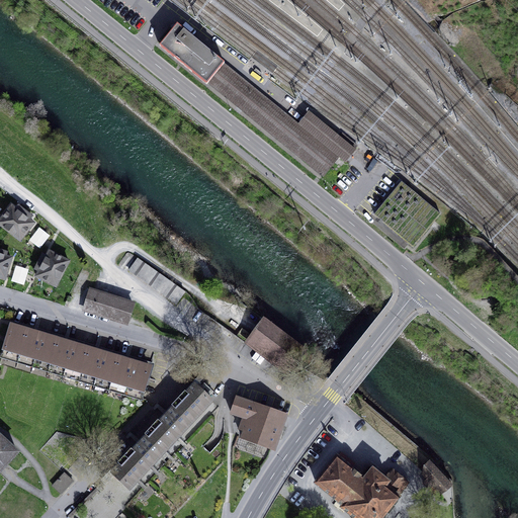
[(226,64),(177,24),(164,41),(159,47),(182,65),(207,86),(209,84),(217,91),(242,111),(324,178),(340,158),(346,164),(348,161),(354,154),(356,151),(355,150),(358,146),(343,134),(340,137),(309,111),(298,124),(258,91),(234,71),(226,64)]
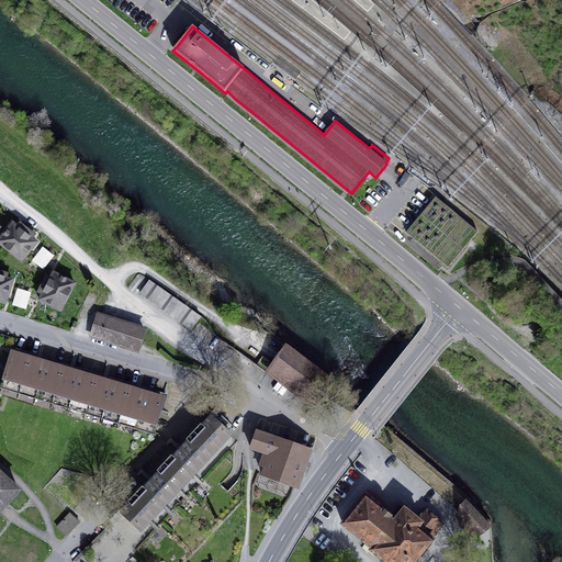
[(0,244),(10,251),(27,231),(20,225),(18,227),(13,224),(0,239),(0,244)]
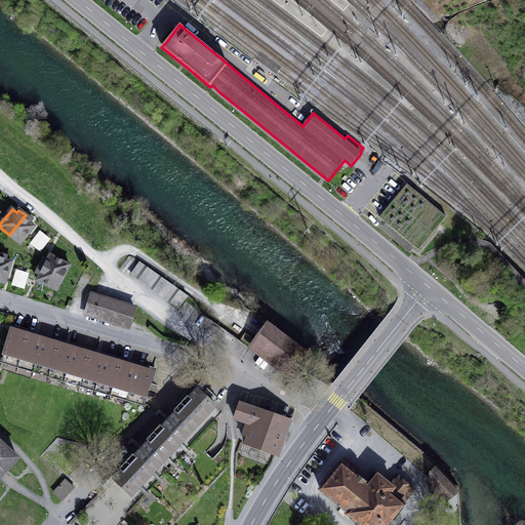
[(30,224),(33,220),(26,215),(9,235),(21,244),(35,227),(30,224)]
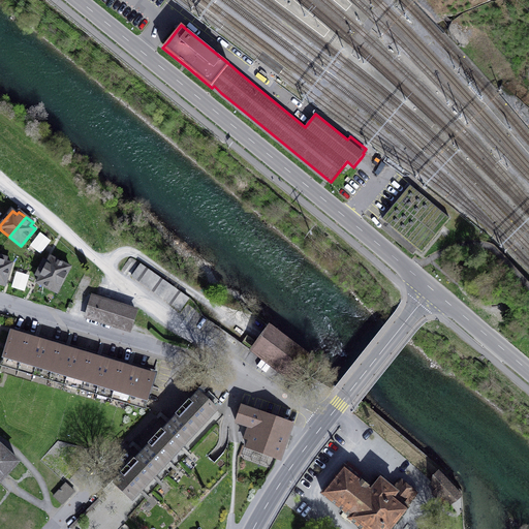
[(33,244),(43,252),(54,239),(43,230),(33,244)]
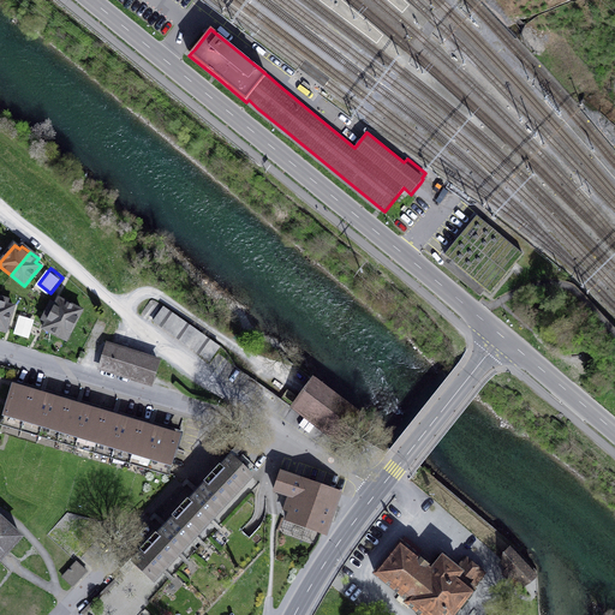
[(7,305),(9,302),(0,298),(0,329),(6,333),(13,308),(7,305)]
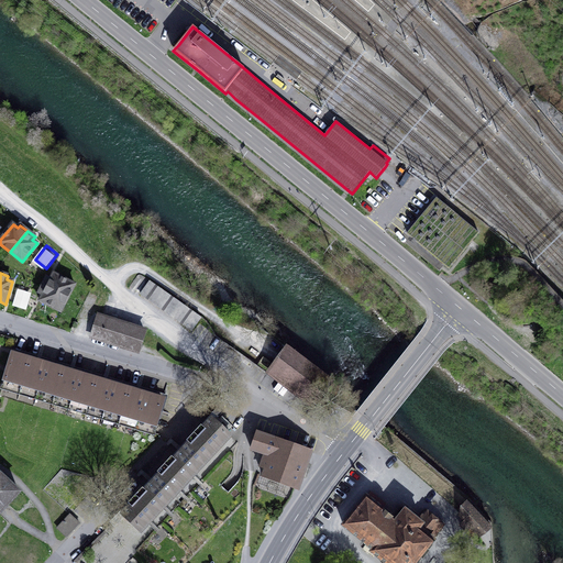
[(40,301),(61,312),(75,285),(54,274),(51,280),(47,278),(46,279),(41,291),(40,294),(43,295),(40,301)]
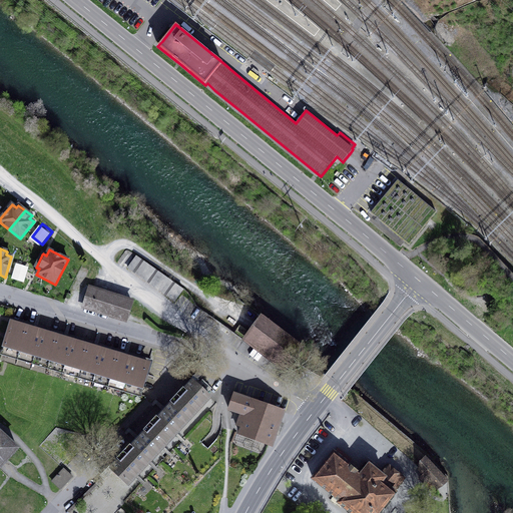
[(128,268),(175,301),(183,290),(136,257),(128,268)]
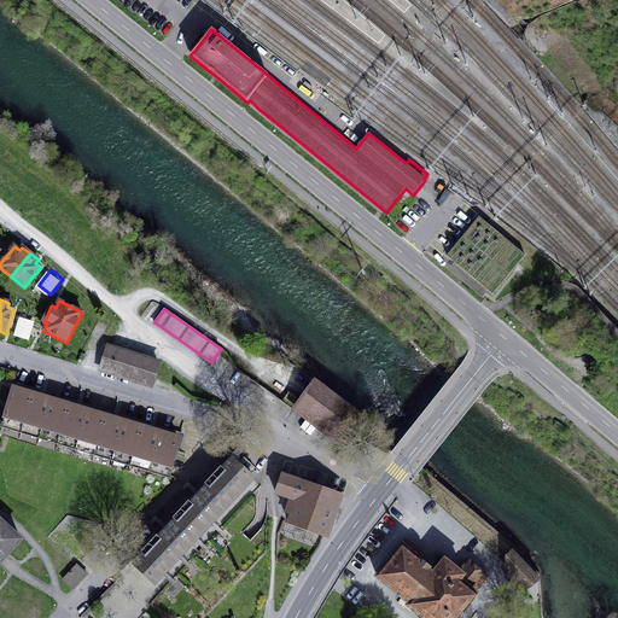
[(22,315),(17,334),(33,338),(38,319),(22,315)]
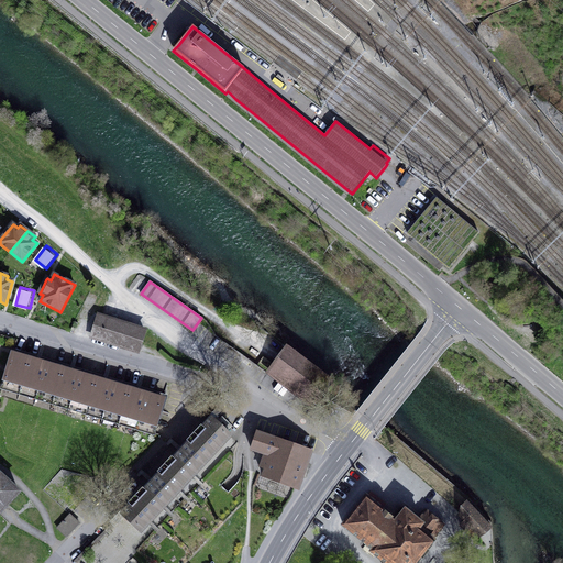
[(92,337),(139,351),(144,331),(99,317),(92,337)]
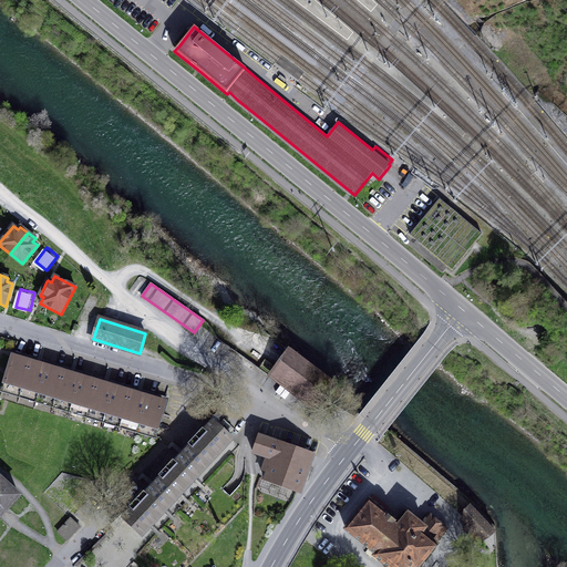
[(271,373),(318,408),(336,384),(289,349),(271,373)]
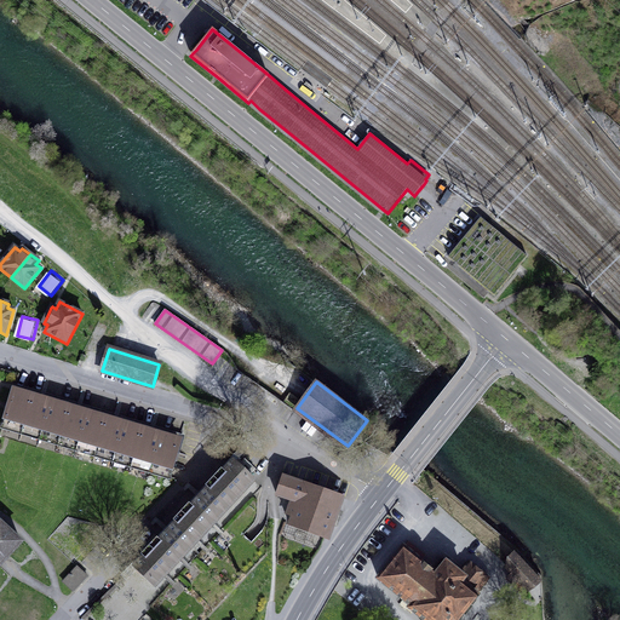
[(176,440),(179,441),(181,436),(16,386),(13,391),(17,392),(39,399),(41,400),(44,400),(42,405),(57,409),(58,405),(61,405),(63,406),(75,409),(78,411),(80,411),(79,415),(93,420),(95,415),(96,415),(98,417),(113,420),(115,422),(116,423),(115,426),(130,431),(131,426),(133,426),(136,428),(148,431),(150,432),(154,434),(151,437),(159,440),(160,435),(162,436),(176,440)]
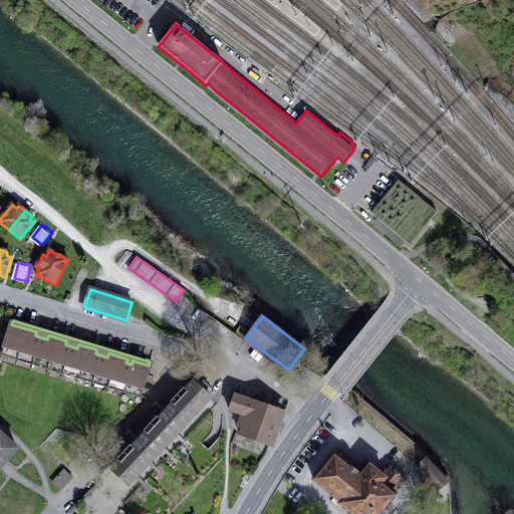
[(14,325),(11,324),(7,337),(6,341),(2,354),(140,396),(144,382),(149,365),(146,364),(135,361),(133,360),(132,364),(125,362),(127,359),(124,358),(122,357),(112,354),(110,353),(108,353),(107,357),(95,353),(96,350),(95,349),(93,348),(81,345),(79,344),(78,344),(77,348),(65,344),(66,340),(64,340),(62,339),(52,336),(50,335),(48,335),(47,339),(35,335),(36,331),(34,331),(32,330),(14,325)]
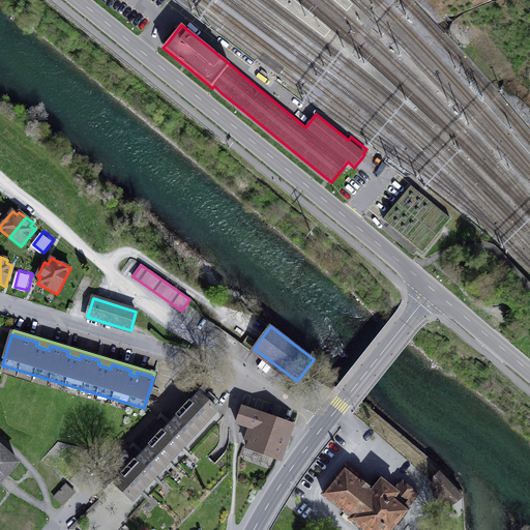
[(193,388),(197,391),(206,382),(198,376),(200,371),(197,370),(193,386),(193,388)]
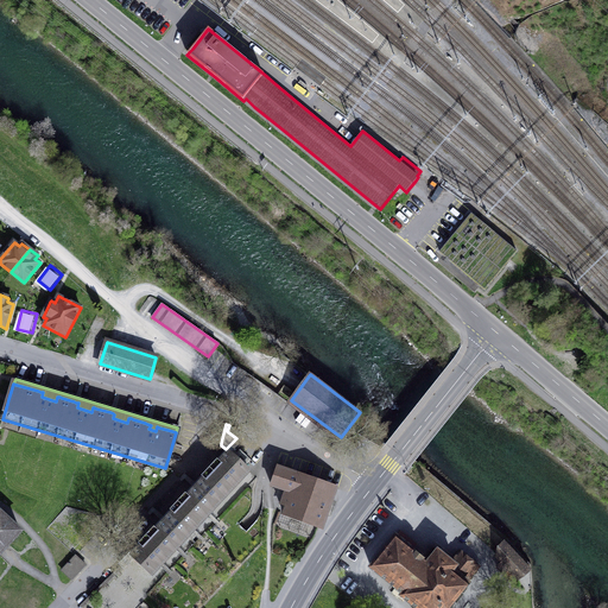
[(170,453),(173,454),(182,428),(178,426),(177,428),(176,432),(170,453)]
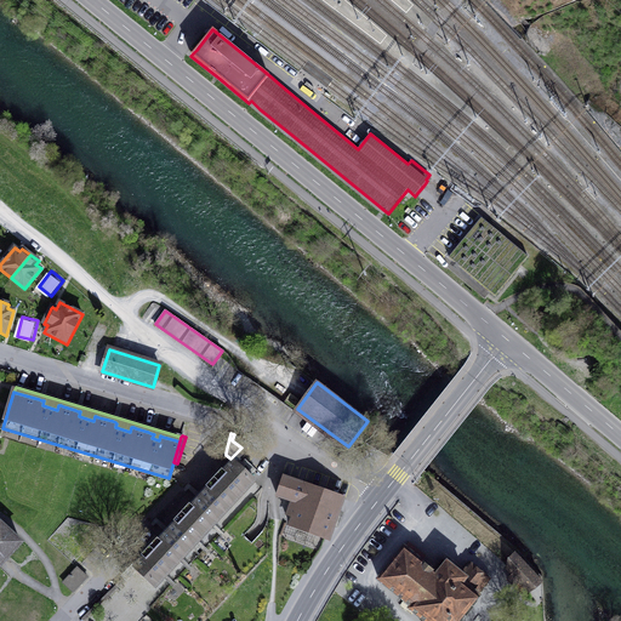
[(241,469),(245,466),(239,460),(234,456),(222,469),(224,472),(234,462),(241,469)]
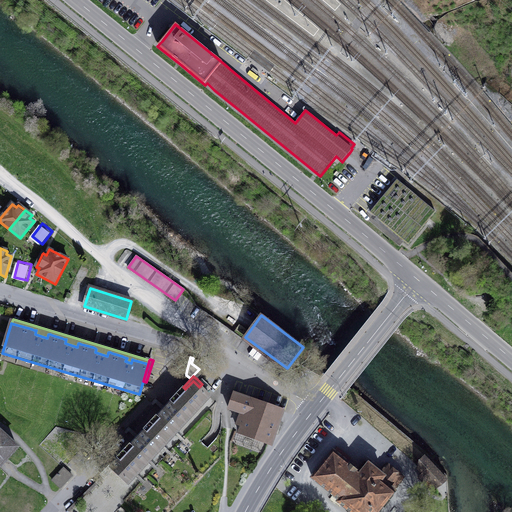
[(119,460),(111,468),(113,470),(128,484),(210,397),(199,387),(193,381),(185,389),(183,387),(170,401),(172,403),(158,417),(156,415),(143,429),(145,432),(132,446),(130,444),(116,458),(119,460)]
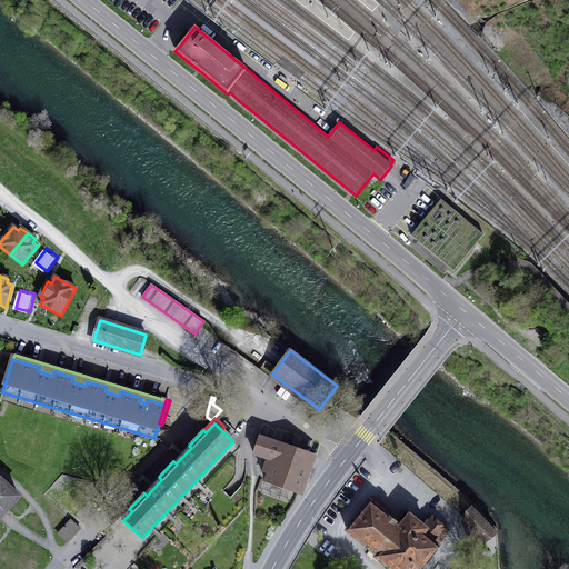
[(262,472),(268,475),(266,481),(301,495),(315,457),(260,437),(253,455),(267,459),(262,472)]
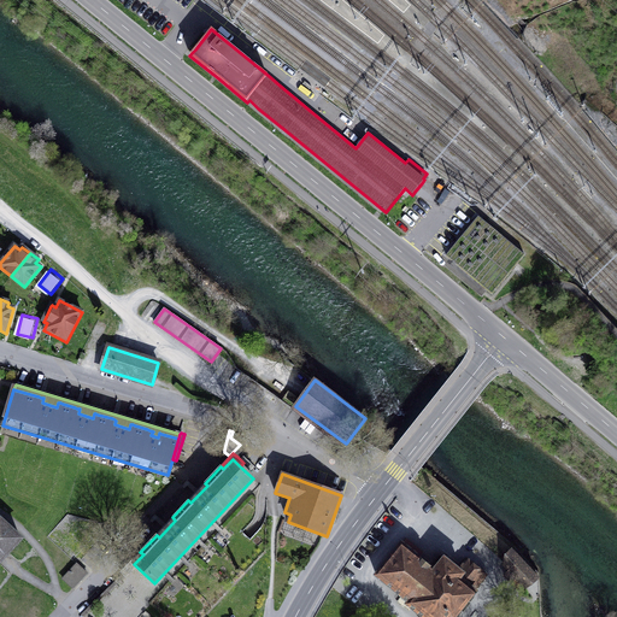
[(188,500),(191,503),(207,486),(205,483),(188,500)]
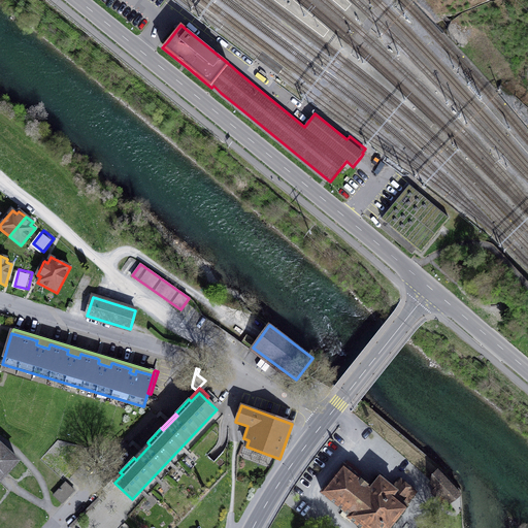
[(134,458),(136,460),(150,446),(147,442),(134,458)]
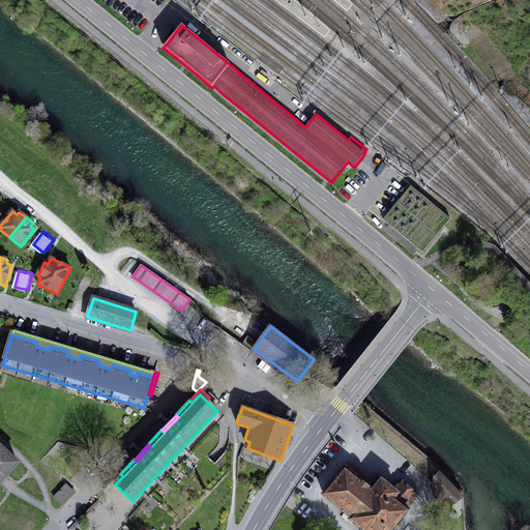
[(0,482),(4,478),(19,463),(1,447),(0,447),(0,482)]
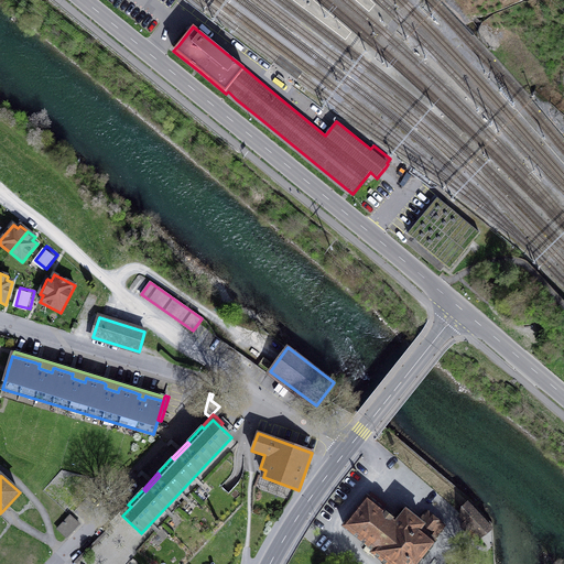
[(122,516),(131,507),(128,505),(143,489),(140,486),(123,505),(126,507),(110,523),(116,529),(125,518),(122,516)]
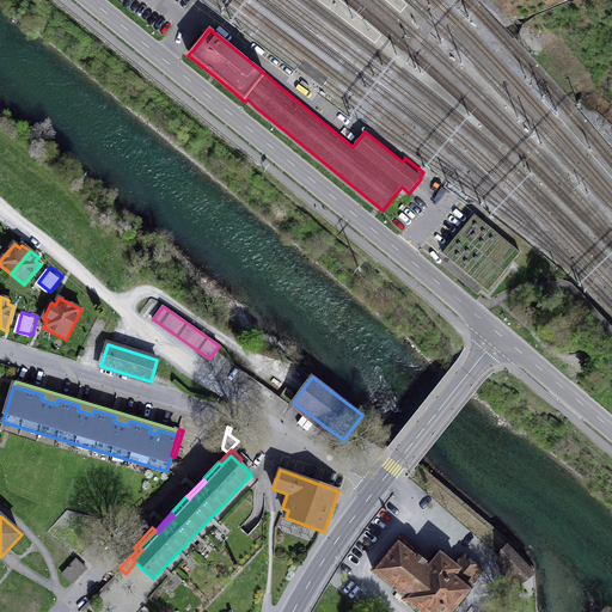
[(418,611),(451,611),(472,587),(471,586),(483,570),(463,555),(454,565),(441,554),(430,565),(426,562),(398,539),(373,571),(405,598),(404,599),(418,611)]
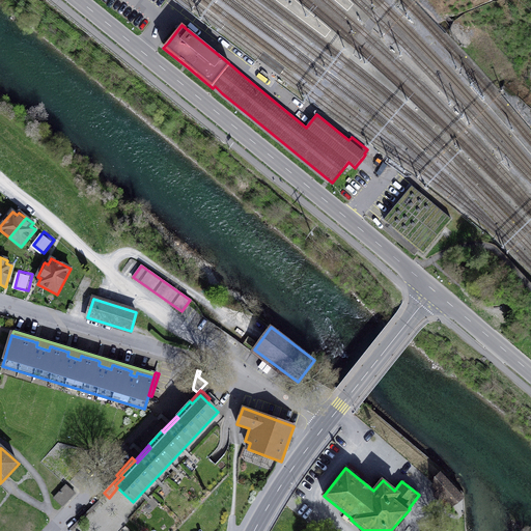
[(443,476),(432,484),(447,501),(456,493),(443,476)]
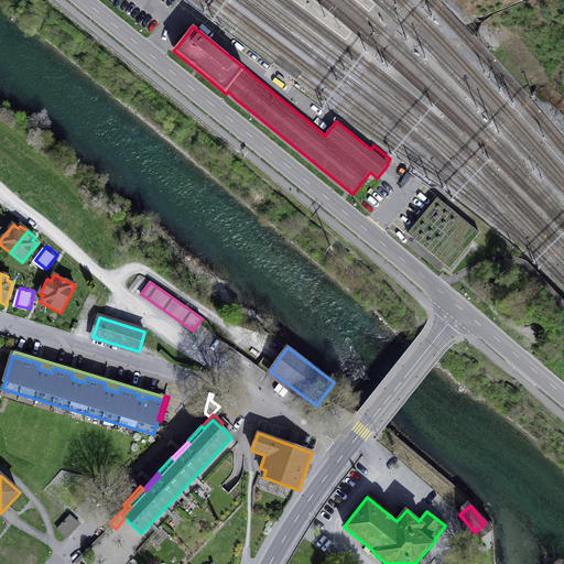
[(392,518),(397,521),(407,510),(401,507),(392,518)]
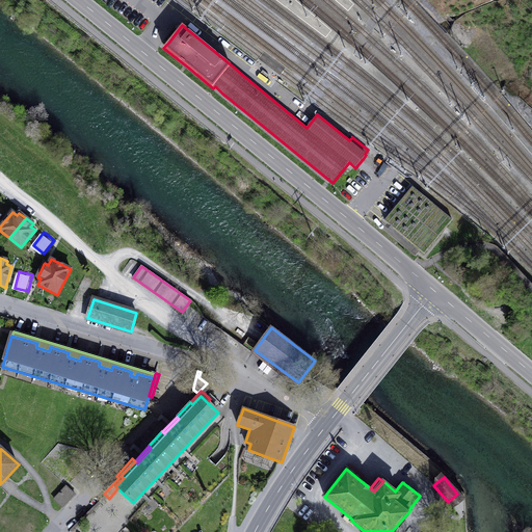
[(76,495),(67,486),(54,500),(63,507),(76,495)]
